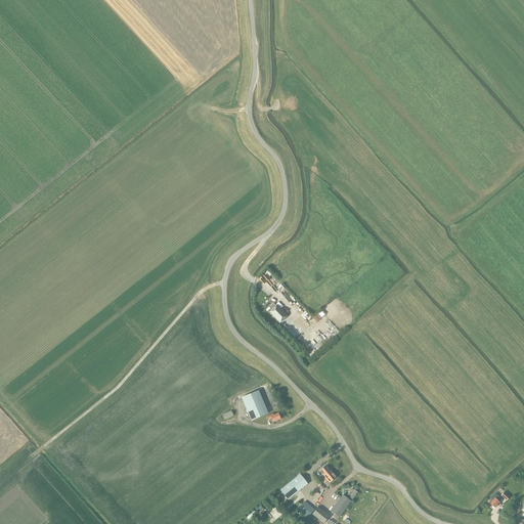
[(269,312),(279,323),(288,316),(276,305),(269,312)]
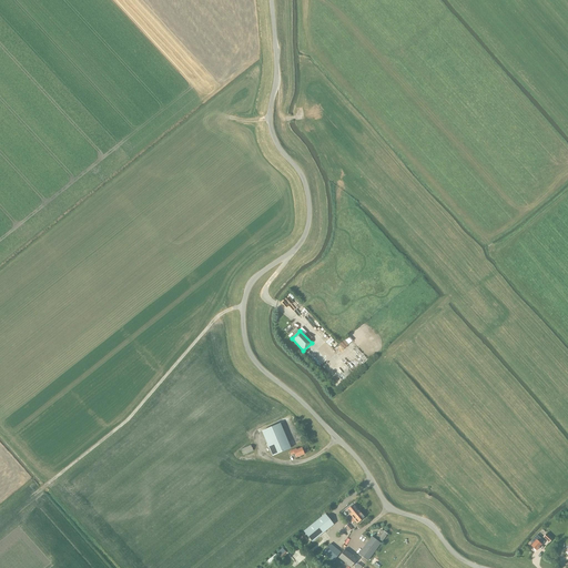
[(348,336),(340,344),(345,348),(353,341),(348,336)]
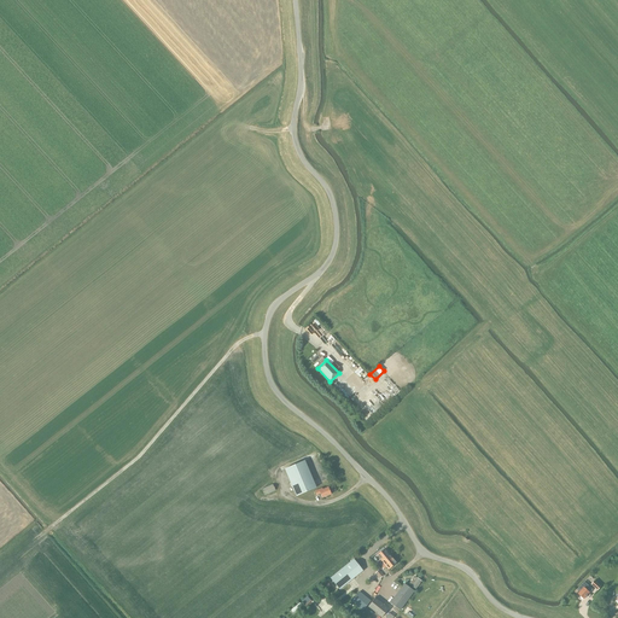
[(339,390),(349,398),(355,391),(347,383),(339,390)]
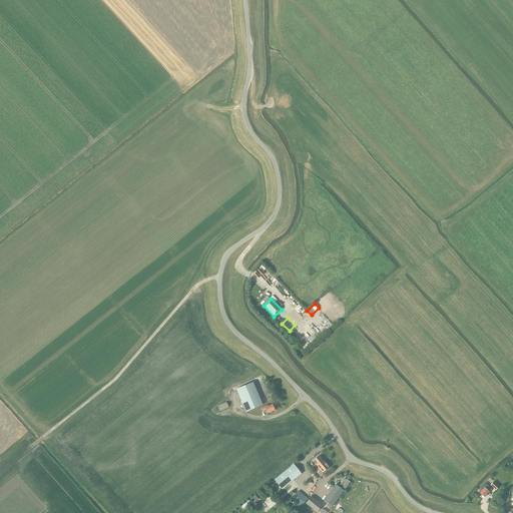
[(252,383),(236,390),(245,412),(263,405),(252,383)]
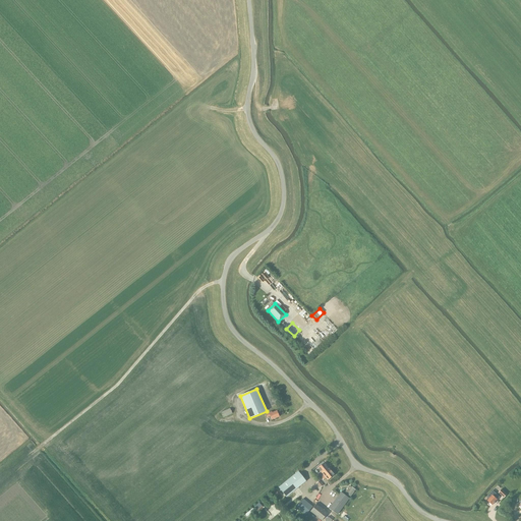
[(221,412),(223,417),(232,413),(230,408),(221,412)]
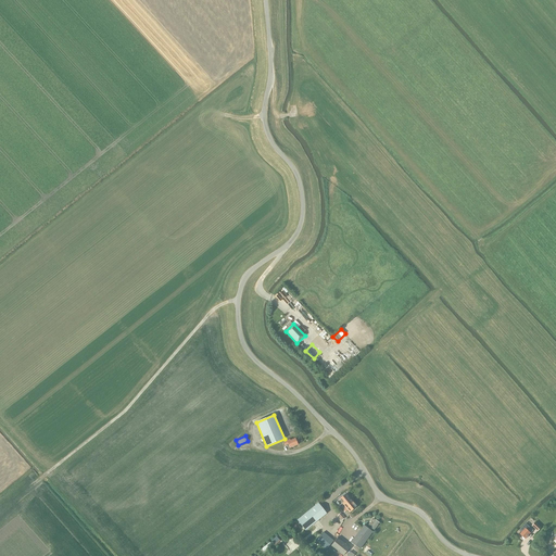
[(283,442),(285,445),(288,444),(289,449),(298,444),(295,439),(290,440),(290,439),(283,442)]
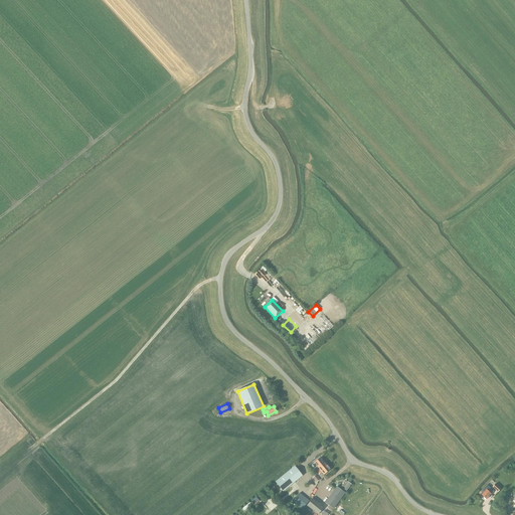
[(312,465),(315,468),(317,466),(319,470),(317,471),(320,474),(322,473),(324,475),(330,469),(321,458),(312,465)]
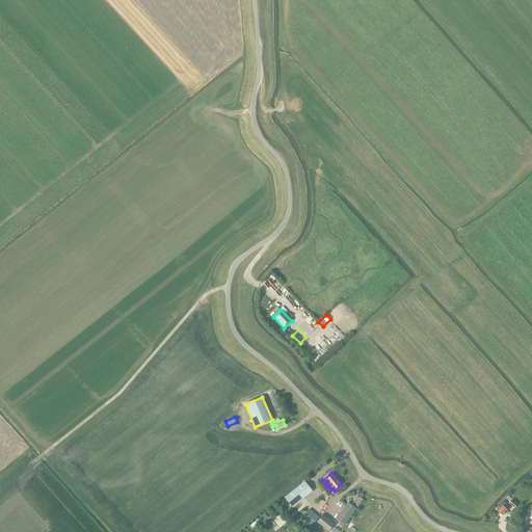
[(313,489),(306,480),(285,496),(293,506),(313,489)]
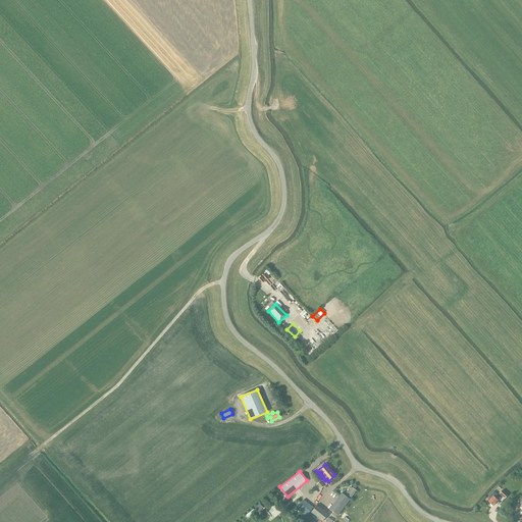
[(502,486),(499,489),(504,494),(507,491),(502,486)]
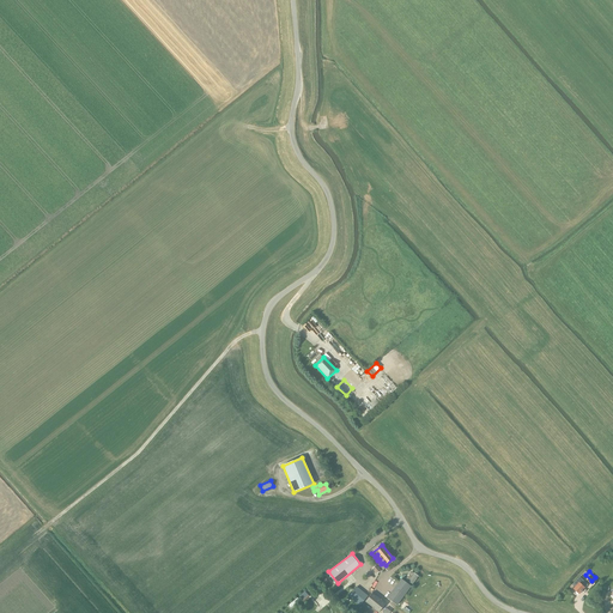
[(406,580),(412,584),(418,577),(412,572),(406,580)]
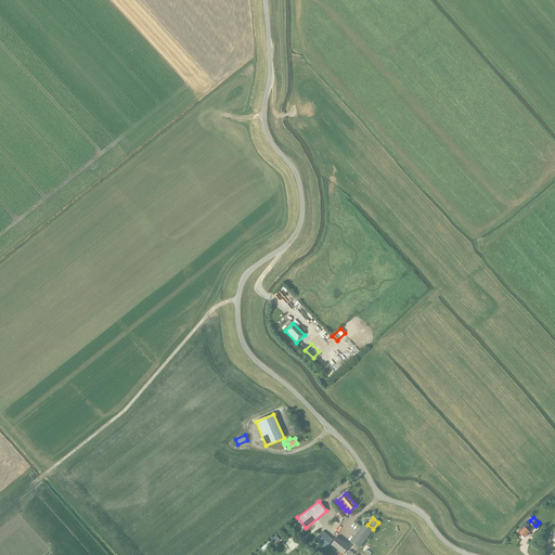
[(517,531),(525,538),(530,532),(528,530),(529,528),(530,527),(525,523),(517,531)]
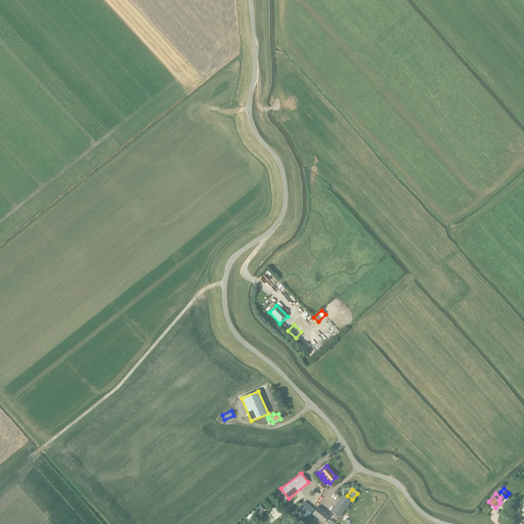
[(331,512),(339,518),(351,501),(343,495),(331,512)]
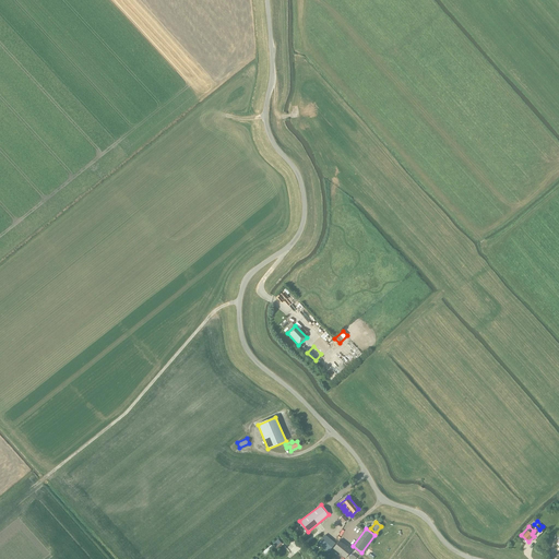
[(318,544),(328,552),(332,547),(335,544),(325,535),(318,544)]
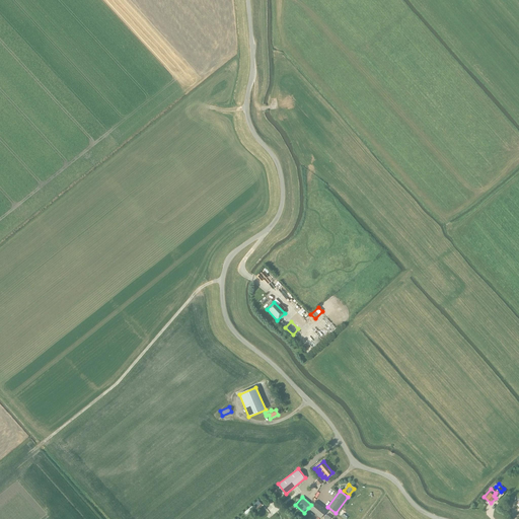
[(309,509),(320,518),(324,513),(313,504),(309,509)]
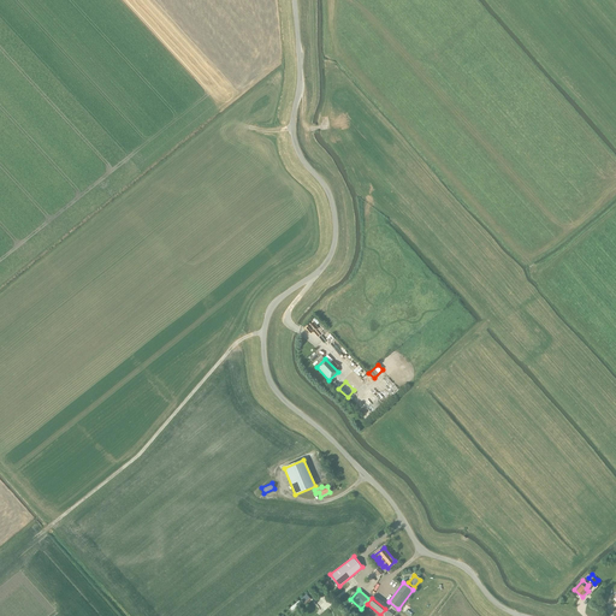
[(407,604),(402,610),(410,615),(415,611),(407,604)]
